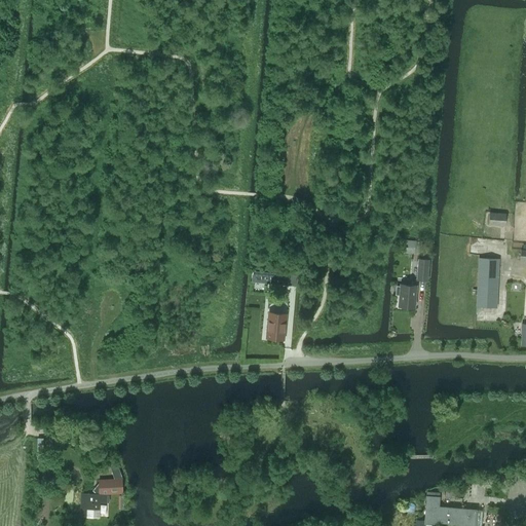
[(504,226),(505,214),(489,212),(488,225),(504,226)]
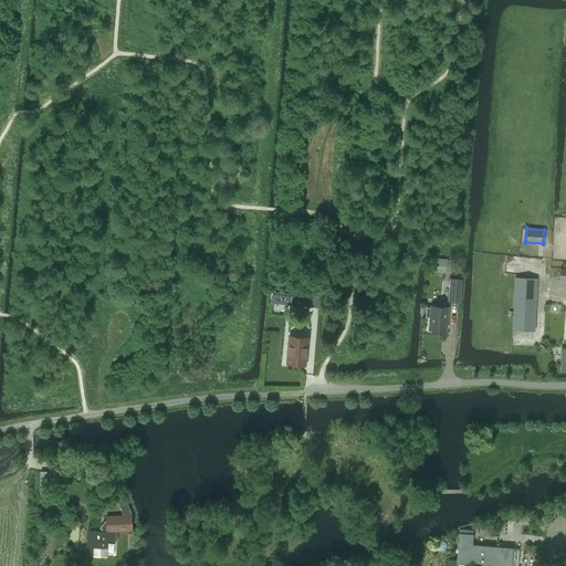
[(507,311),(507,316),(513,317),(513,329),(535,331),(537,279),(515,278),(514,303),(513,311),(507,311)]
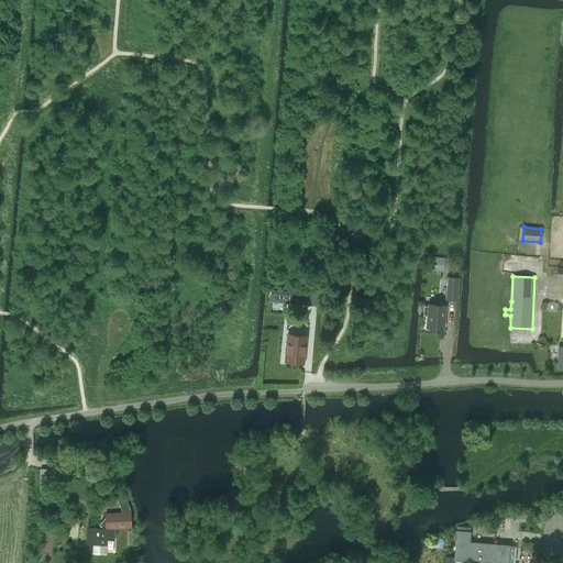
[(448,277),(445,299),(456,300),(459,278),(448,277)]
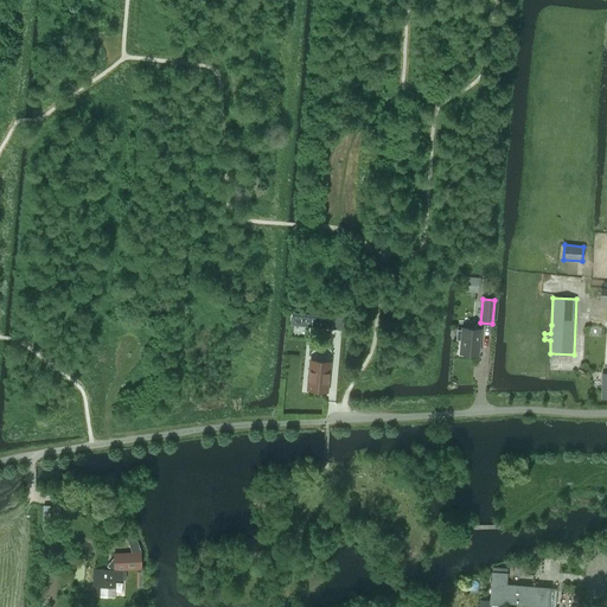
[(300,313),(299,326),(313,327),(314,314),(300,313)]
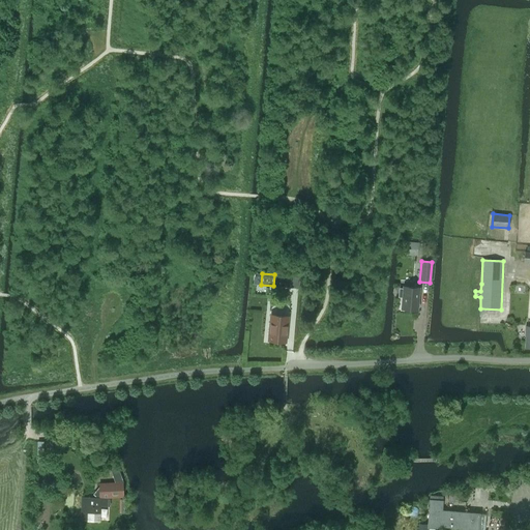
[(399,287),(398,297),(403,297),(402,307),(417,310),(419,288),(404,287),(403,288),(399,287)]
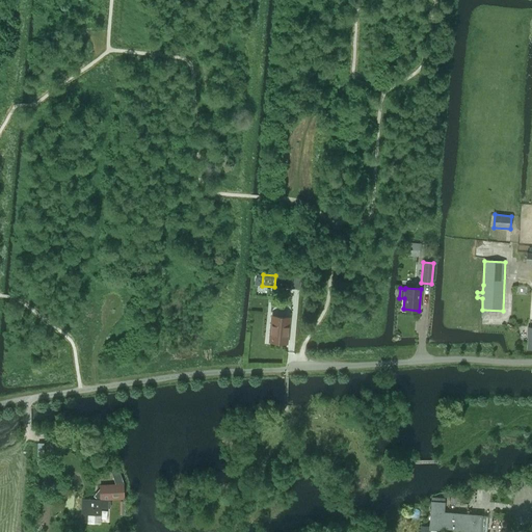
[(271,317),(268,342),(286,344),(289,318),(271,317)]
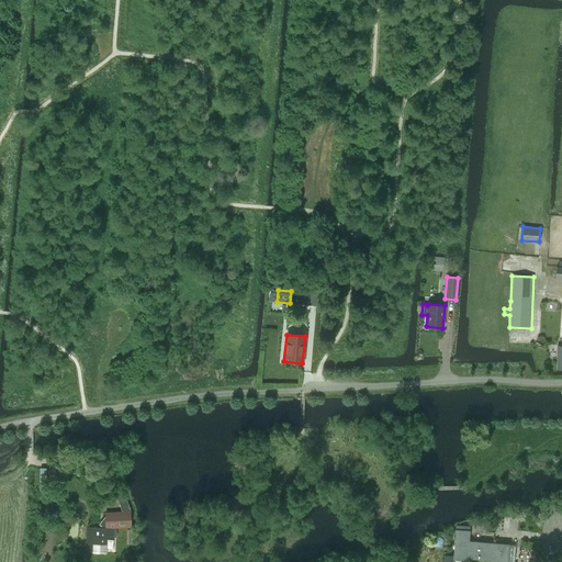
[(86,549),(86,551),(92,551),(92,552),(105,553),(105,543),(105,536),(113,536),(113,528),(115,528),(115,526),(131,526),(131,512),(131,510),(125,494),(122,495),(121,492),(116,494),(117,496),(116,496),(116,497),(117,497),(122,512),(113,512),(105,512),(105,516),(99,524),(102,527),(87,527),(86,549)]
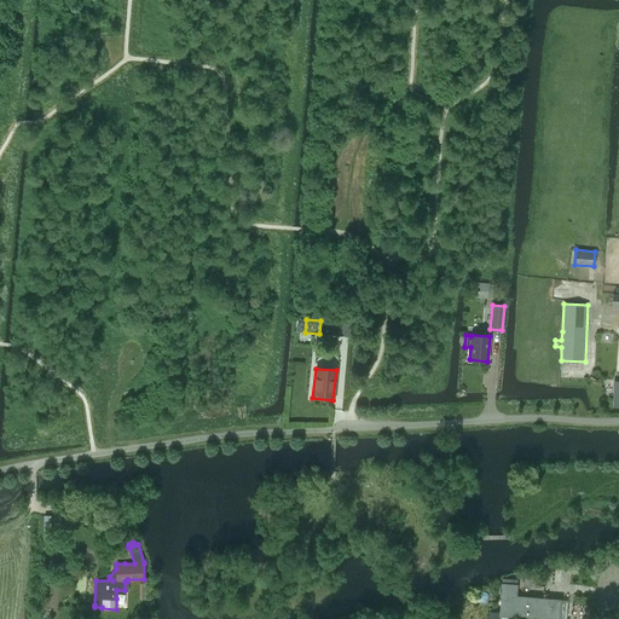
[(515,614),(515,612),(516,596),(516,595),(516,594),(518,584),(503,583),(499,615),(514,617),(514,614),(515,614)]
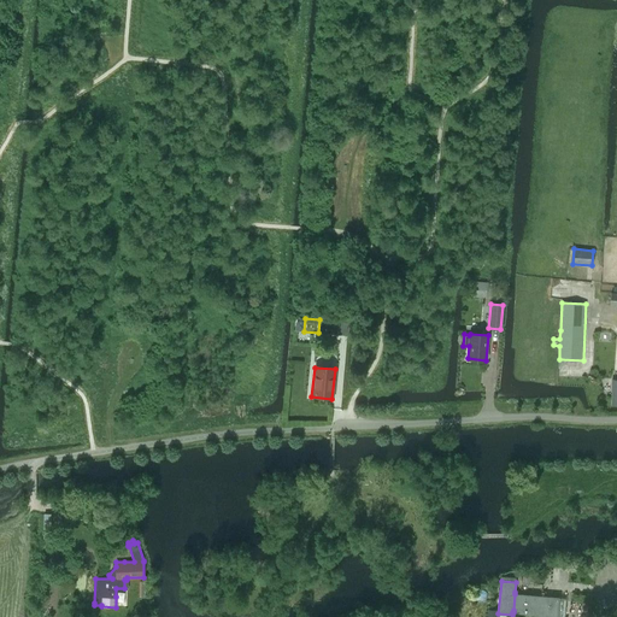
[(513,610),(513,612),(536,615),(535,616),(557,616),(559,598),(558,598),(515,594),(513,610)]
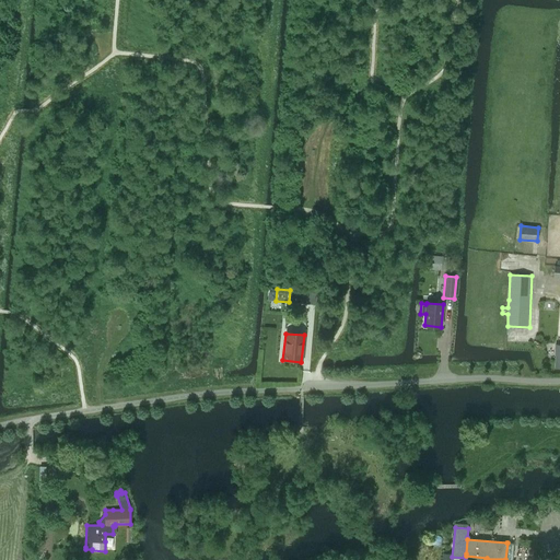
All buildings are outlined.
